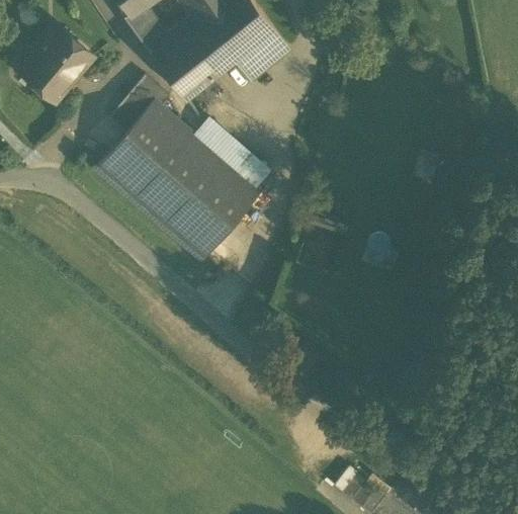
[(124,17),(130,14),(119,0),(118,0),(115,3),(124,17)]
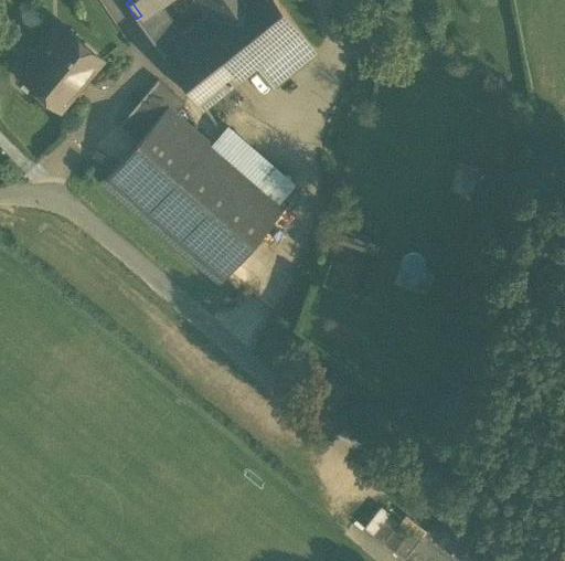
[(130,0),(141,16),(142,17),(159,6),(167,0),(130,0)]
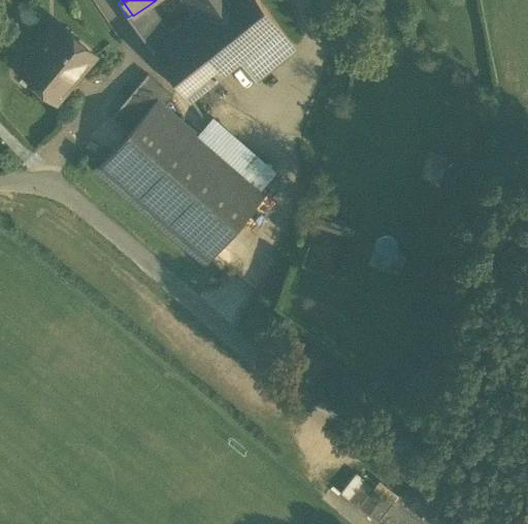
[(126,18),(154,56),(201,20),(186,0),(178,0),(191,15),(170,32),(149,5),(133,15),(132,14),(127,18),(126,18)]
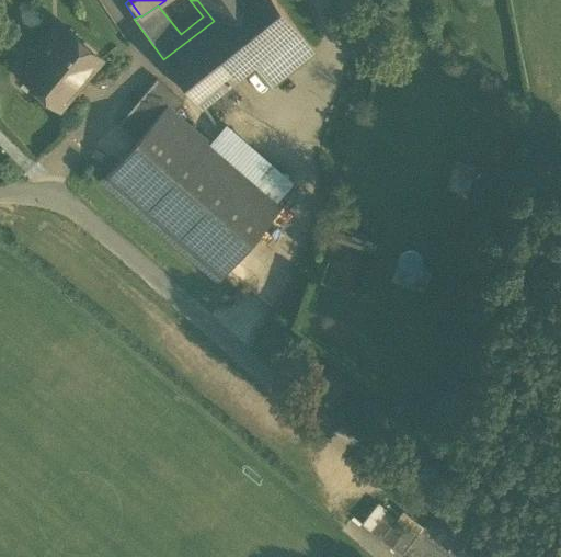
[(199,108),(254,67),(297,34),(270,0),(239,0),(214,21),(163,59),(199,108)]
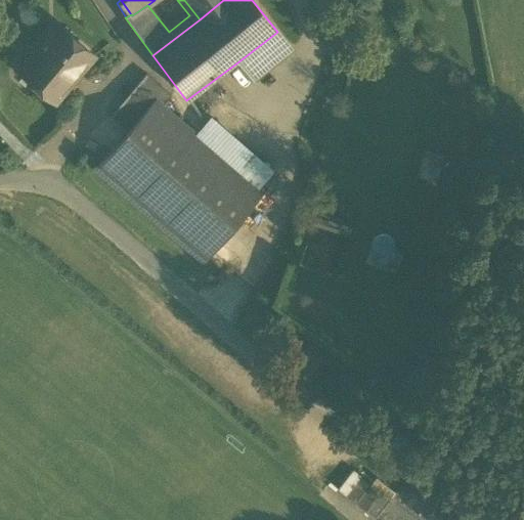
[(184,0),(200,19),(223,0),(184,0)]
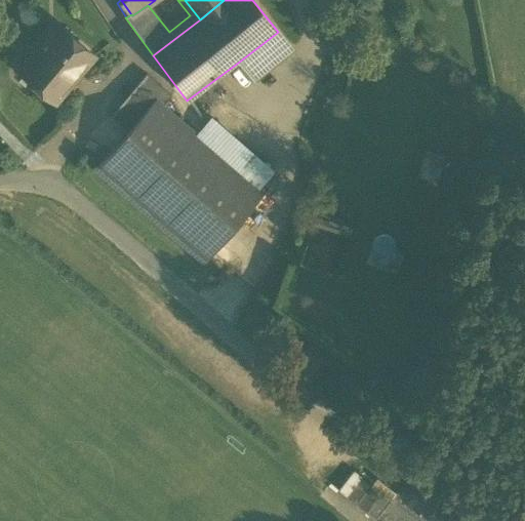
[(19,71),(55,102),(69,86),(67,84),(77,72),(79,74),(92,58),(57,28),(19,71)]
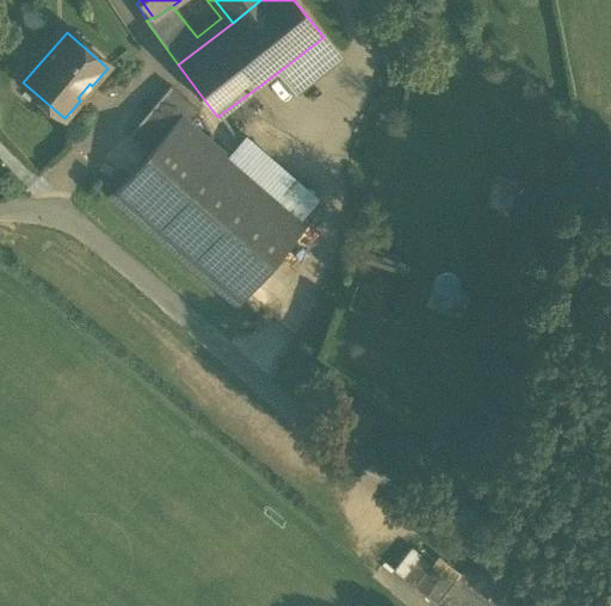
[(340,61),(323,37),(277,73),(295,96),(338,62),(340,61)]
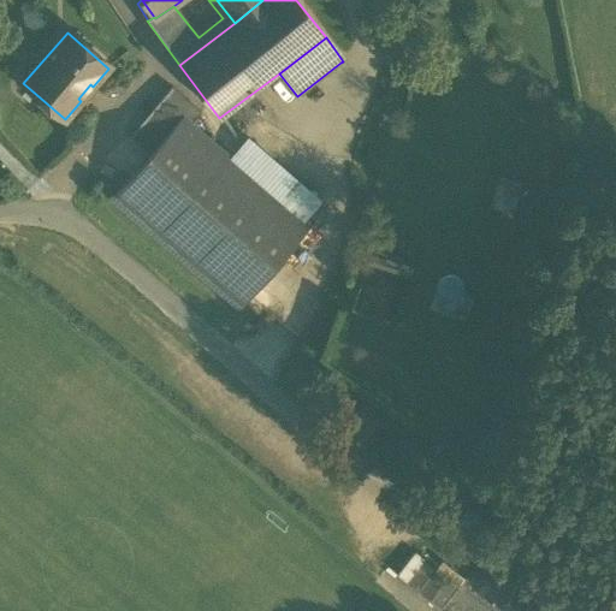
[(78,99),(81,101),(93,87),(90,84),(78,99)]
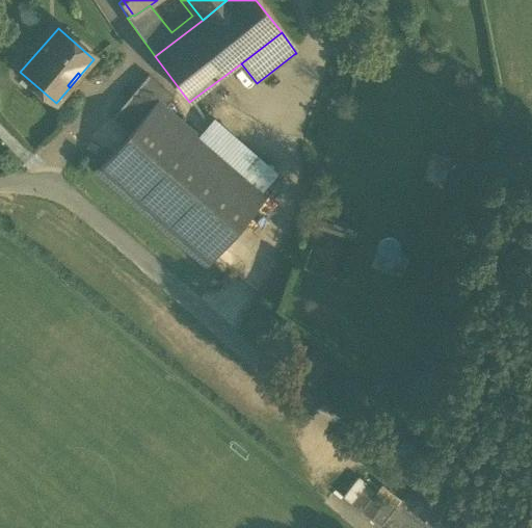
[(110,121),(128,135),(156,101),(165,109),(173,99),(148,78),(110,121)]
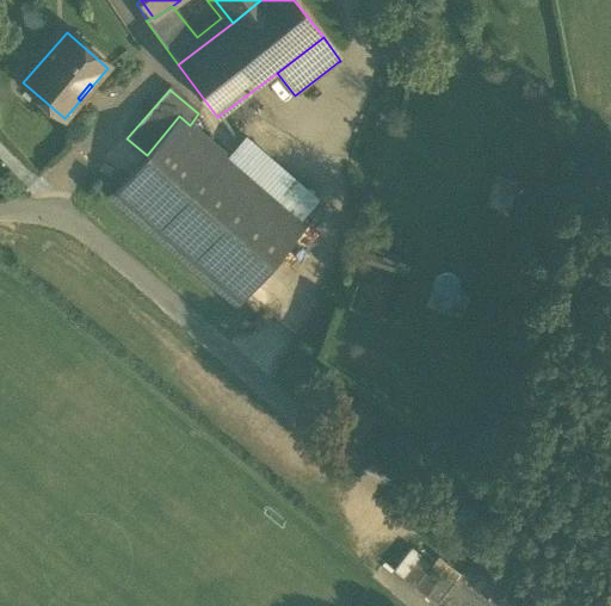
[(227,158),(190,125),(179,116),(147,155),(113,193),(240,303),(307,227),(300,221),(227,158)]
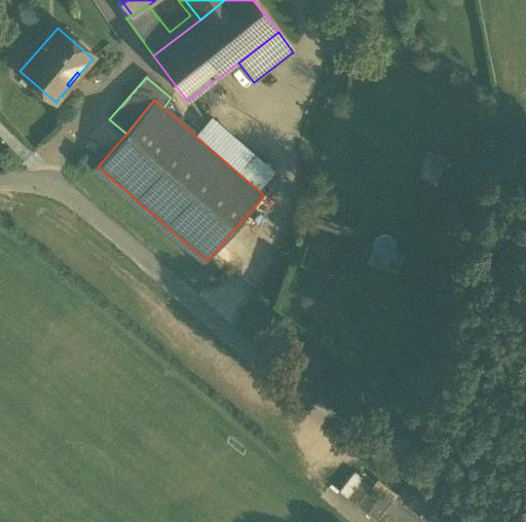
[(212,116),(195,136),(258,190),(275,172),(212,116)]
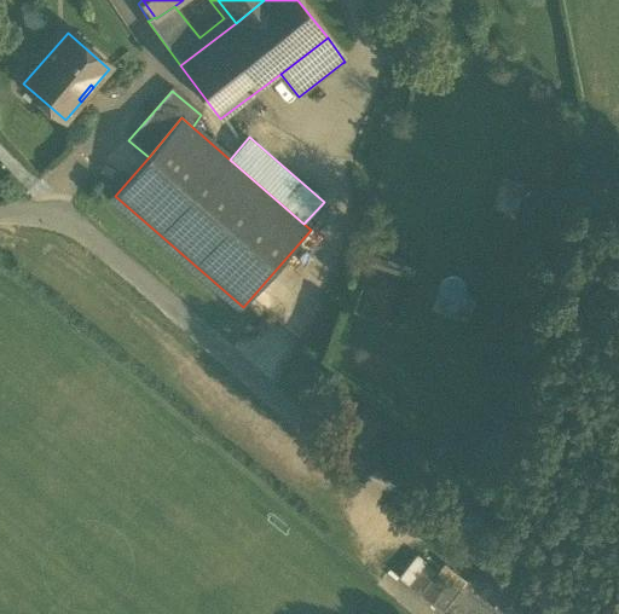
[(398,580),(408,588),(426,566),(426,565),(417,557),(398,580)]
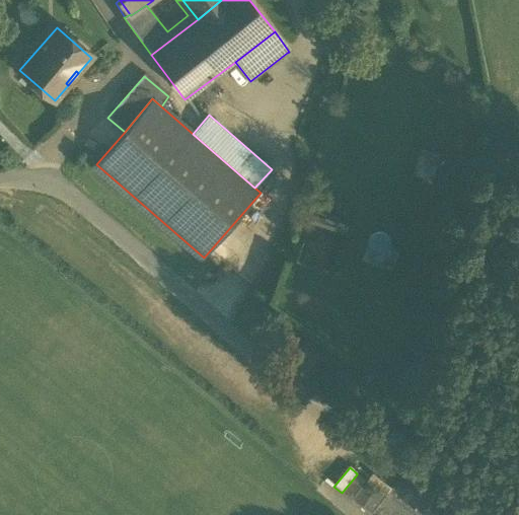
[(366,482),(357,474),(342,493),(360,508),(375,490),(366,482)]
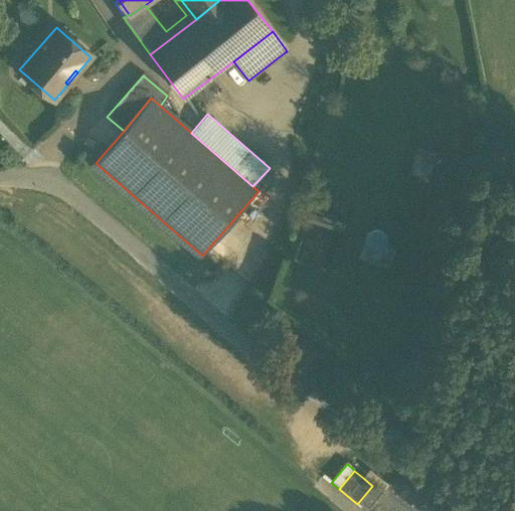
[(373,486),(381,493),(388,486),(369,471),(363,478),(372,486),(373,486)]
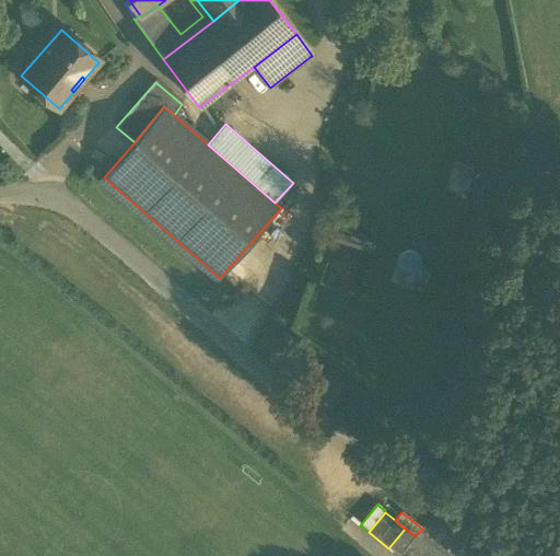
[(406,529),(389,548),(398,555),(400,555),(415,536),(406,529)]
